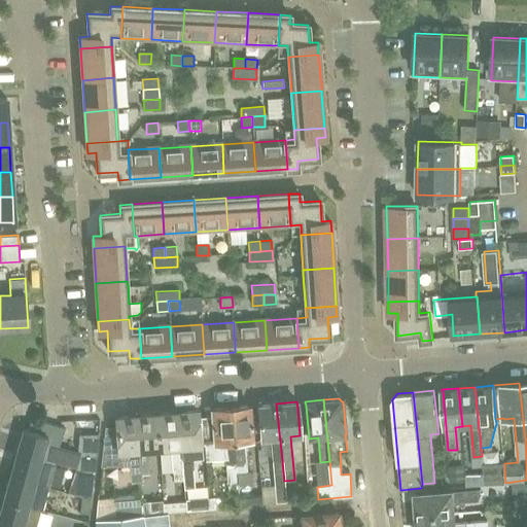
[(276,403),(258,405),(258,412),(261,440),(270,438),(274,482),(284,481),(282,460),(276,403)]
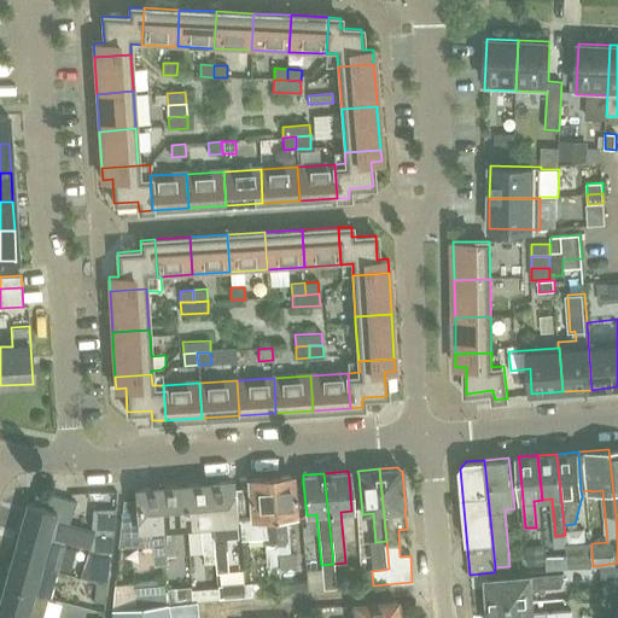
[(293,476),(270,478),(277,543),(277,553),(289,552),(287,543),(285,517),(296,516),(293,476)]
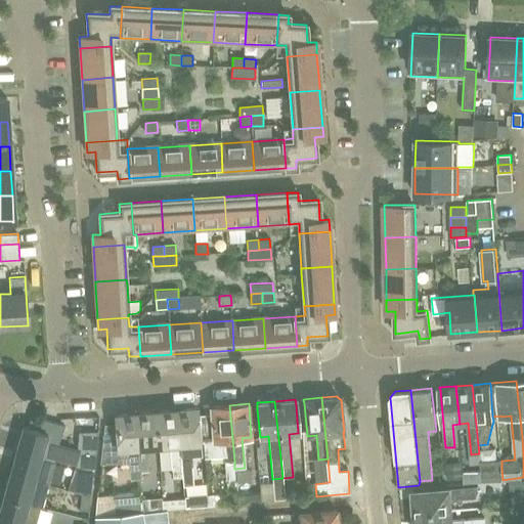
[(213,439),(203,440),(204,442),(205,457),(224,455),(226,482),(235,482),(234,469),(234,461),(229,405),(211,407),(211,412),(213,439)]
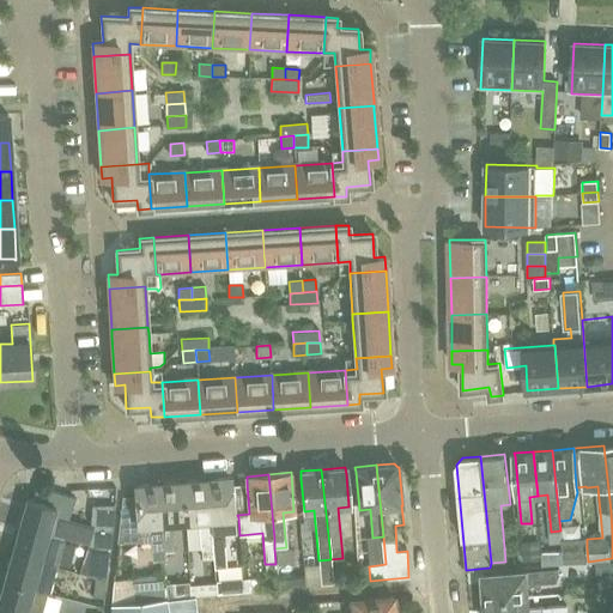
[(230,478),(207,480),(213,558),(214,568),(225,568),(223,533),(234,532),(232,515),(230,485),(230,478)]
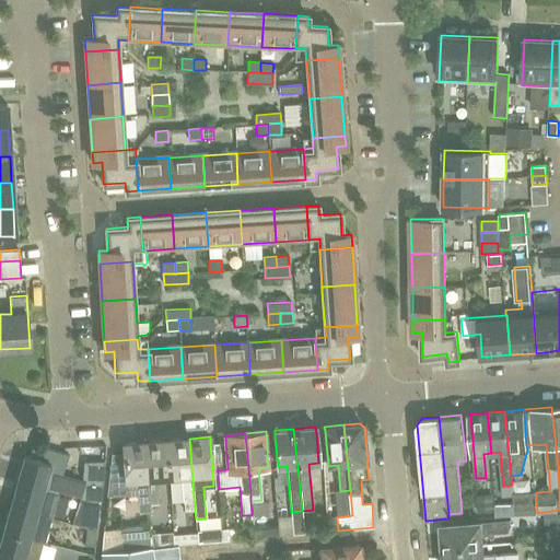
[(171,455),(172,477),(182,477),(185,511),(195,510),(189,439),(163,441),(165,456),(171,455)]
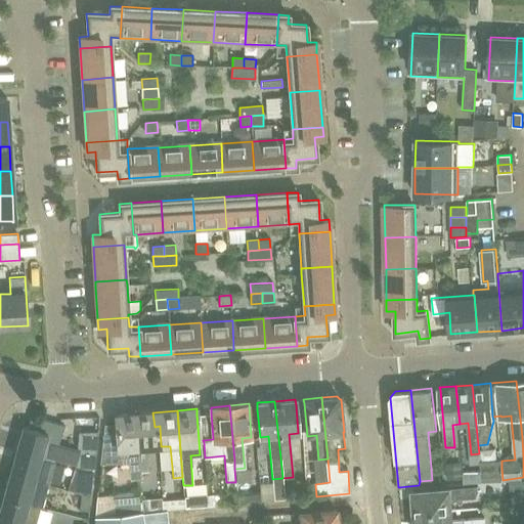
[(153,412),(134,413),(138,472),(140,472),(148,471),(146,448),(161,446),(160,426),(155,427),(153,412)]
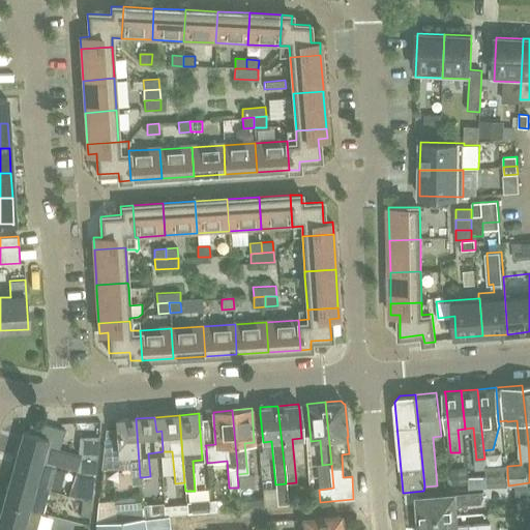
[(107,430),(101,470),(116,468),(121,468),(120,465),(130,464),(130,467),(130,471),(131,478),(131,483),(133,484),(139,483),(142,483),(142,477),(140,477),(136,418),(117,420),(118,429),(107,430)]
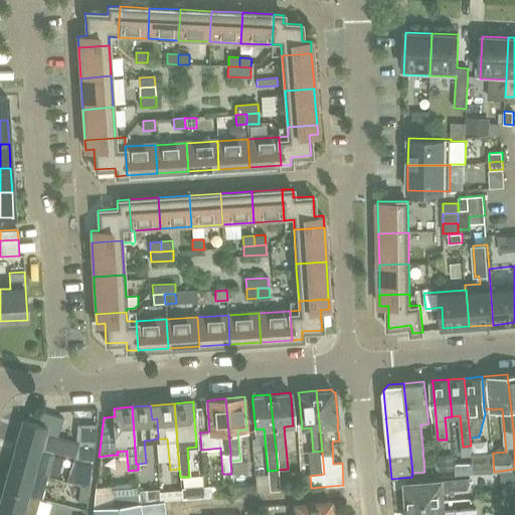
[(53,454),(57,439),(62,418),(30,409),(27,420),(22,419),(15,443),(53,454)]
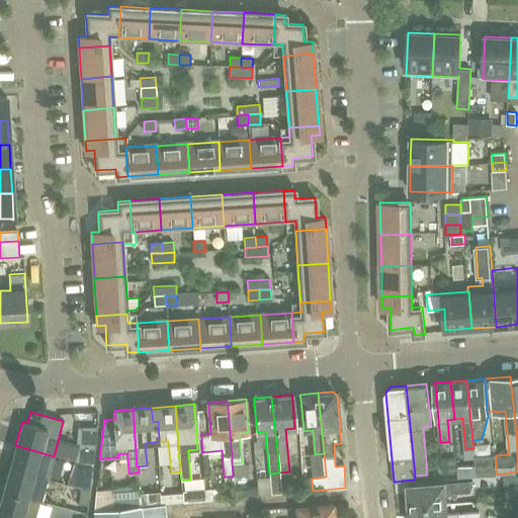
[(92,463),(95,438),(95,428),(80,426),(75,461),(92,463)]
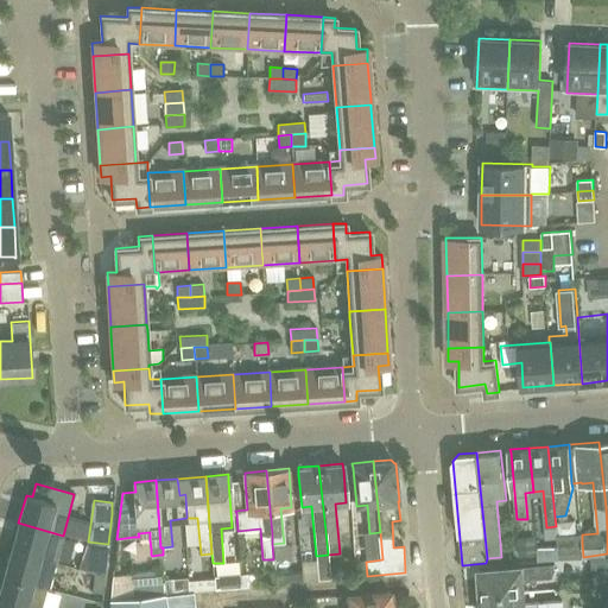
[(18,523),(11,550),(56,562),(63,536),(18,523)]
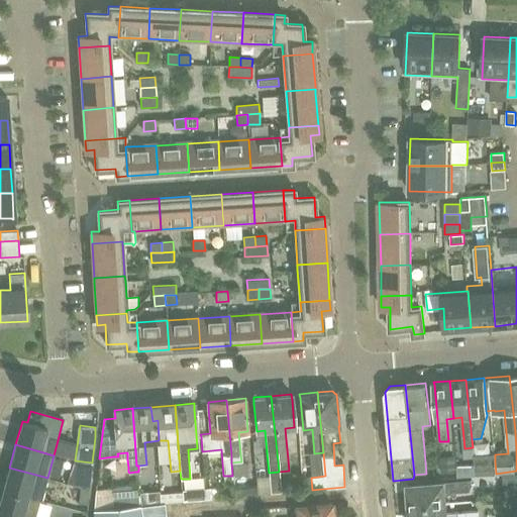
[(473,455),(473,447),(464,448),(466,458),(474,458),(473,455)]
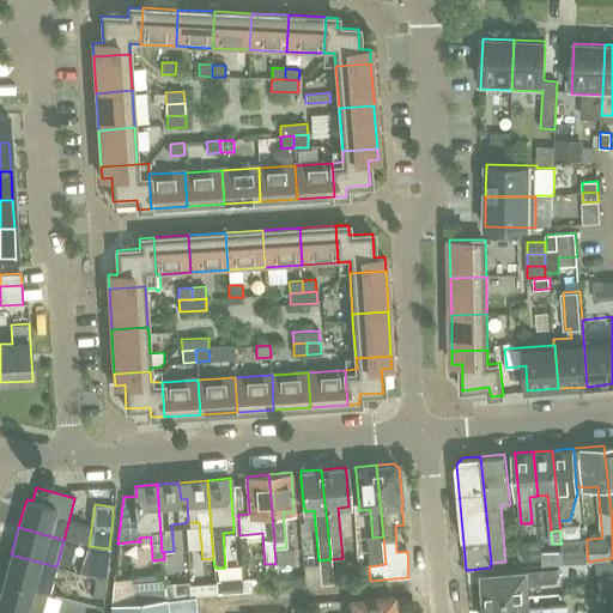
[(563,564),(588,562),(587,547),(587,539),(587,538),(560,540),(562,544),(562,550),(563,564)]
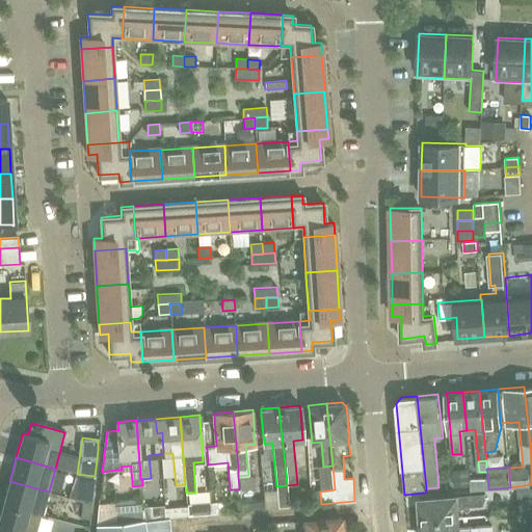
[(468,469),(453,471),(454,487),(470,485),(468,469)]
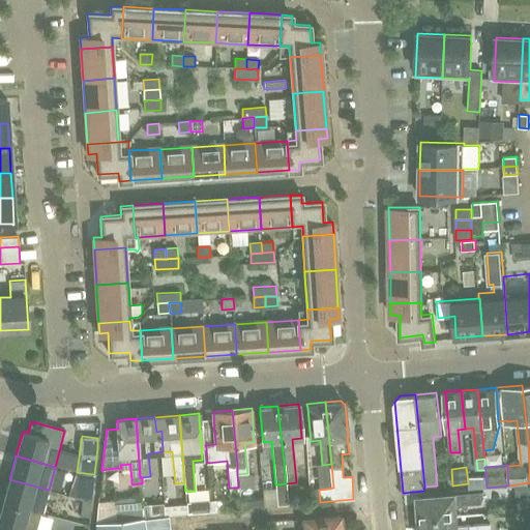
[(74,496),(82,498),(91,501),(93,481),(80,477),(74,496)]
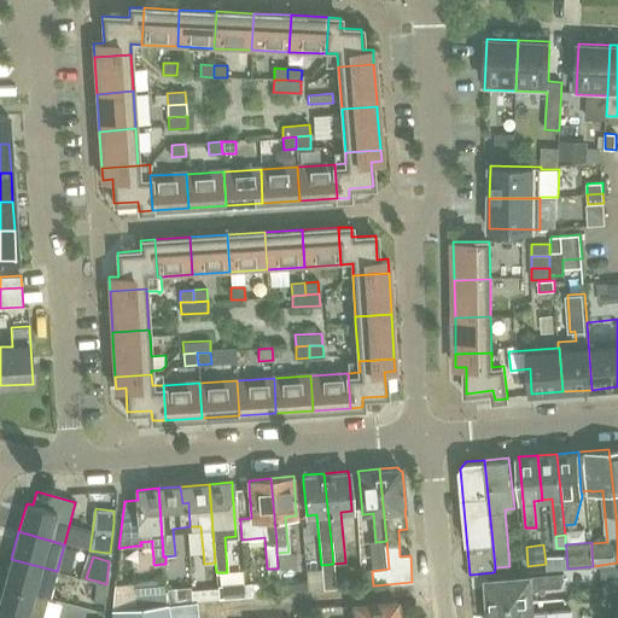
[(4,587),(47,599),(47,598),(50,598),(57,571),(11,559),(4,587)]
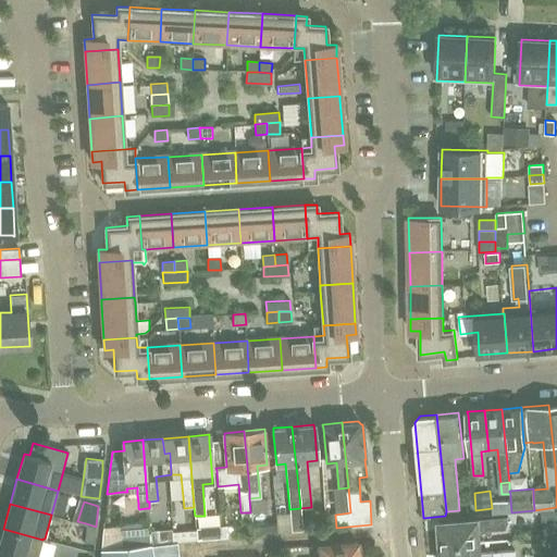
[(441,544),(441,545),(480,543),(479,530),(506,529),(505,518),(438,523),(440,531),(437,534),(437,542),(441,544)]
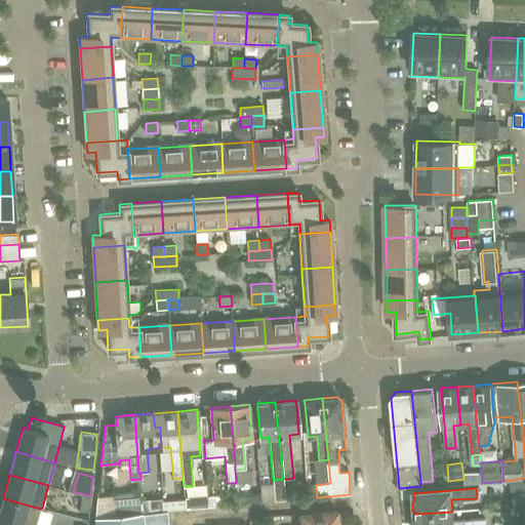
[(237,494),(238,501),(260,500),(259,491),(243,493),(237,493),(237,494)]
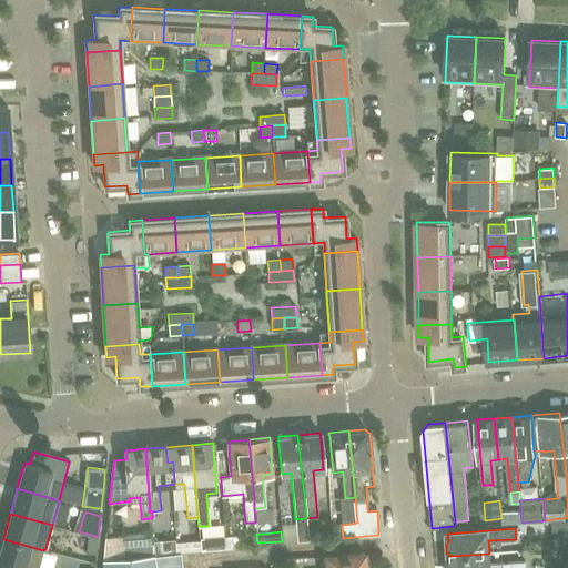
[(97,554),(98,537),(88,534),(85,553),(97,554)]
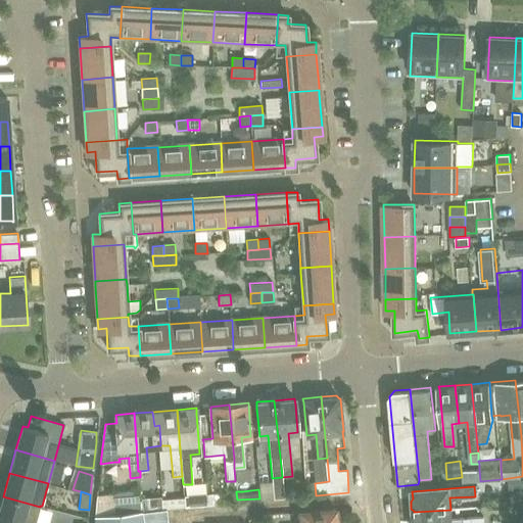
[(207,494),(184,496),(184,497),(185,505),(208,503),(207,494)]
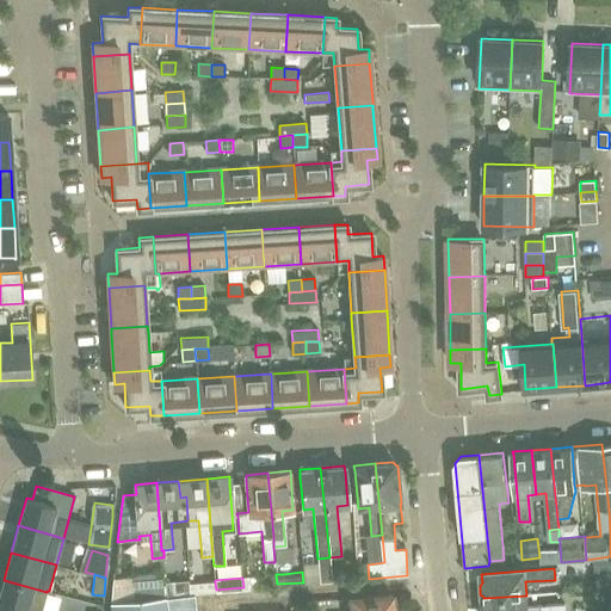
[(0,606),(13,610),(41,610),(47,592),(4,580),(0,592),(0,606)]
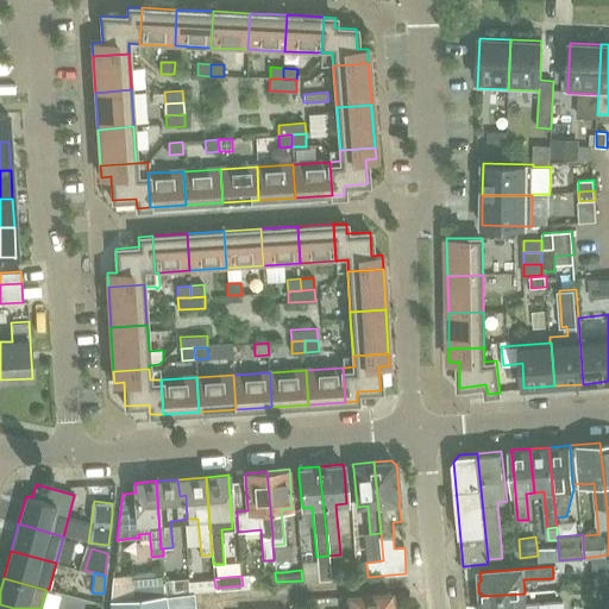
[(187,578),(164,581),(165,591),(188,590),(187,581),(187,578)]
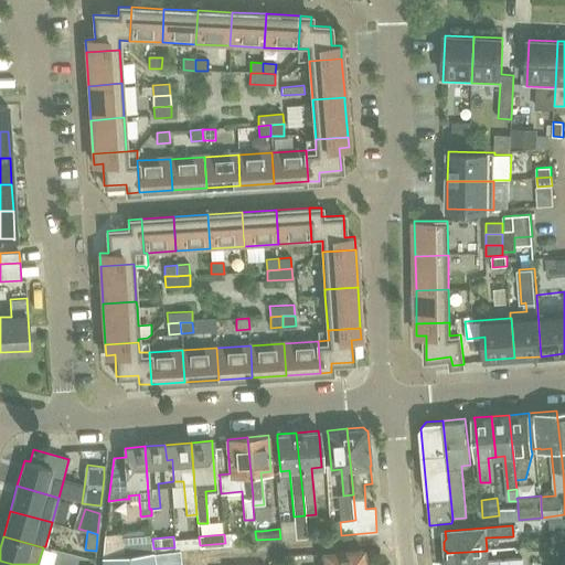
[(199,537),(173,539),(174,547),(200,545),(199,537)]
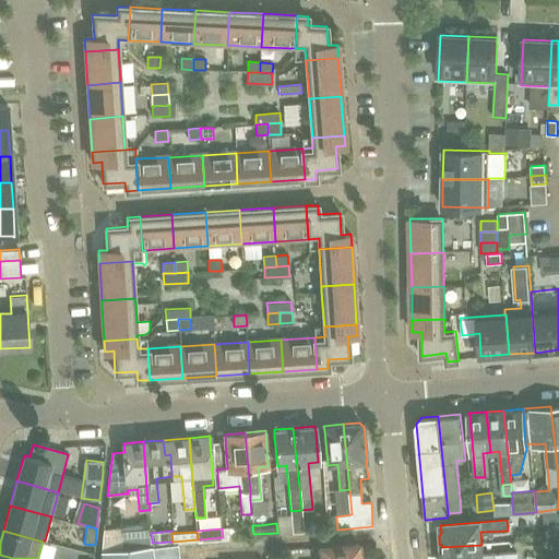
[(152,547),(153,558),(158,558),(179,557),(178,544),(152,547)]
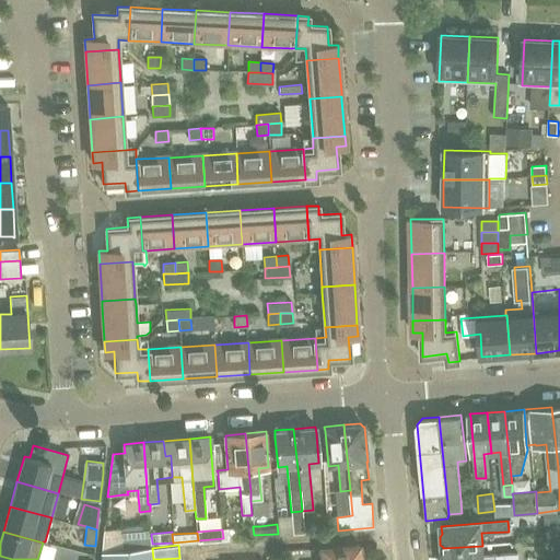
[(363,559),(363,550),(360,551),(360,546),(322,549),(323,559),(363,559)]
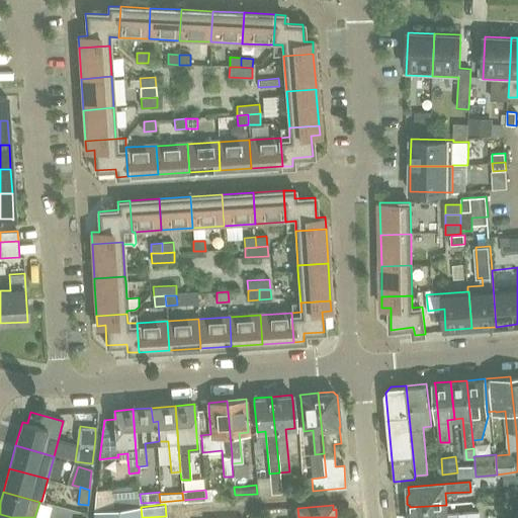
[(480,517),(480,513),(447,516),(446,505),(410,507),(411,510),(408,513),(408,517),(480,517)]
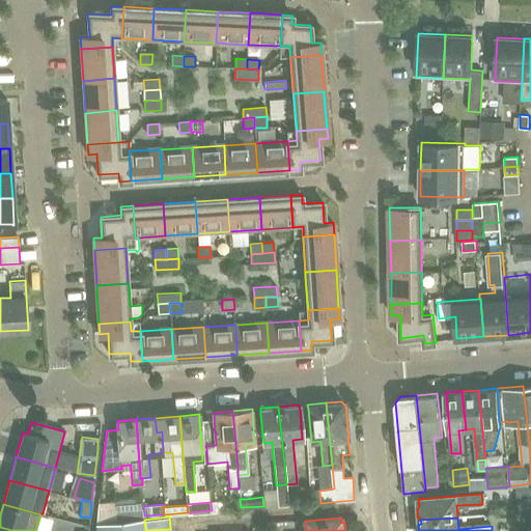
[(144,530),(143,520),(98,524),(95,530),(144,530)]
